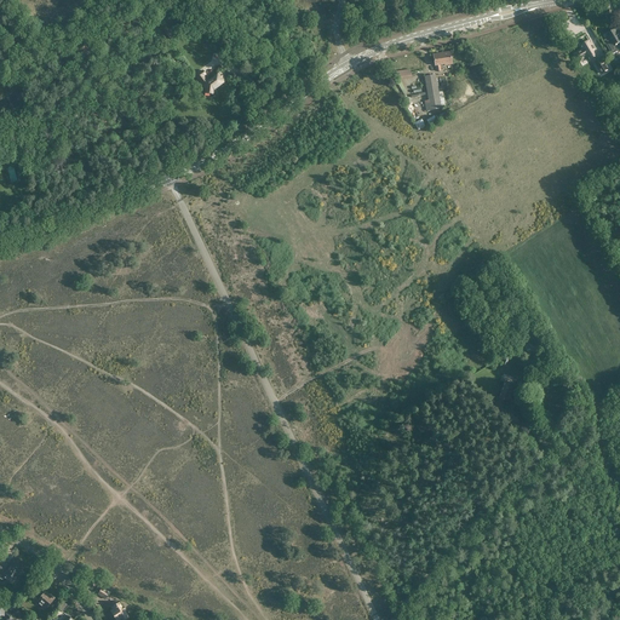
[(609,38),(604,41),(613,53),(616,51),(614,46),(615,45),(616,46),(618,45),(616,45),(619,42),(619,41),(619,40),(619,39),(619,29),(614,33),(613,33),(613,32),(612,32),(607,34),(609,38)]
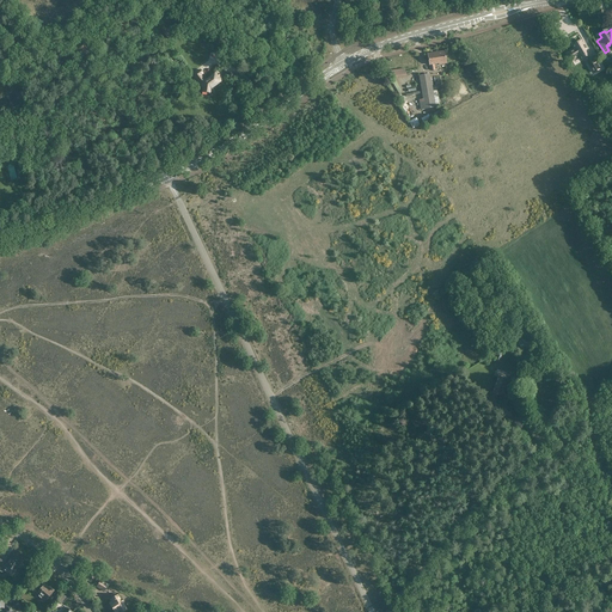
[(575,48),(569,53),(573,60),(580,55),(582,60),(585,57),(594,73),(600,69),(591,54),(589,54),(582,41),(574,46),(575,48)]
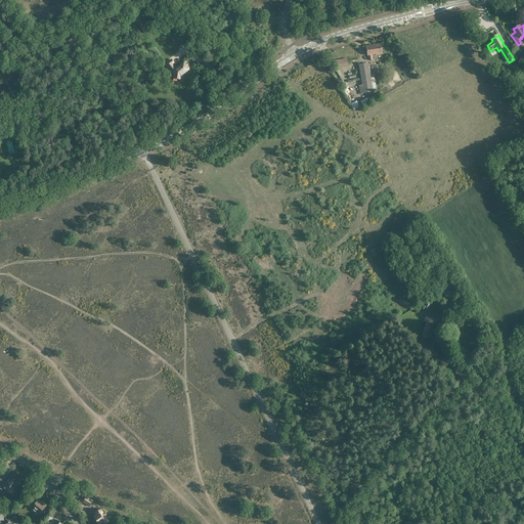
[(377,55),(382,54),(381,44),(366,46),(367,55),(368,55),(369,60),(373,59),(372,55),(376,54),(377,55)]
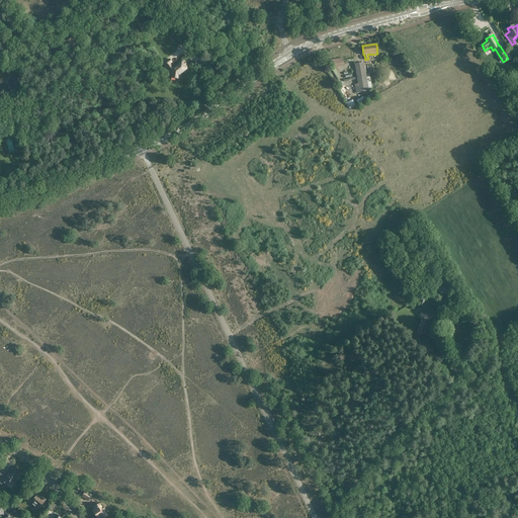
[(172,63),(169,59),(163,64),(172,75),(171,78),(176,79),(176,76),(177,75),(179,76),(189,68),(186,64),(185,65),(184,64),(184,63),(183,61),(179,64),(180,65),(173,69),(170,64),(172,63)]
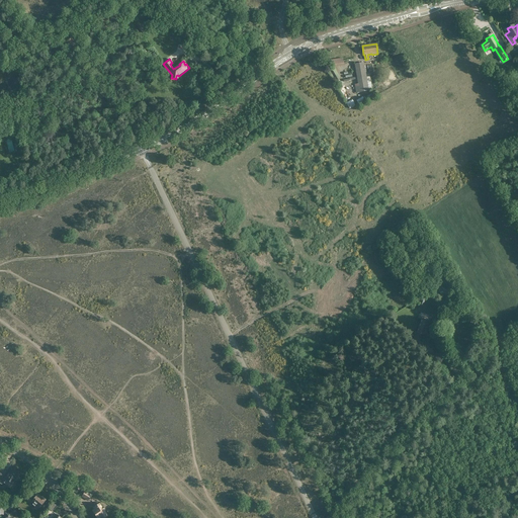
[(332,67),(344,65),(342,59),(331,61),(332,67)]
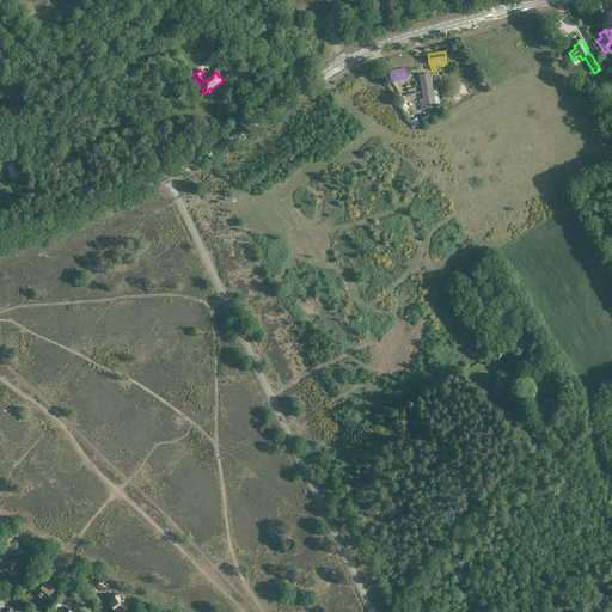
[(429,74),(420,77),(423,99),(420,101),(421,109),(435,106),(429,74)]
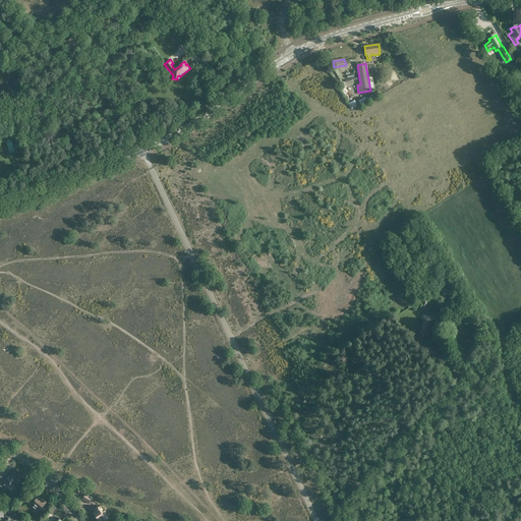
[(351,109),(357,106),(354,101),(348,104),(351,109)]
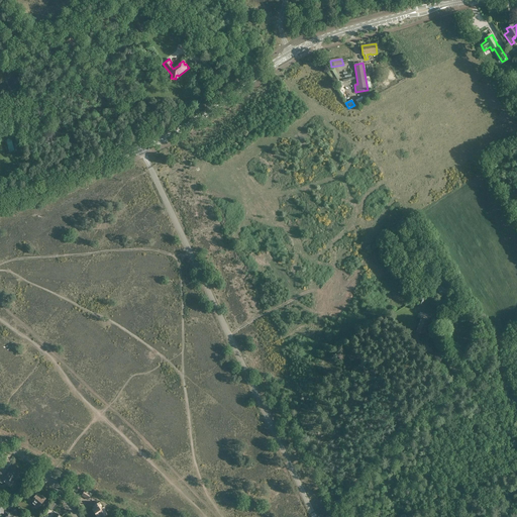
[(428,321),(418,317),(413,331),(423,334),(428,321)]
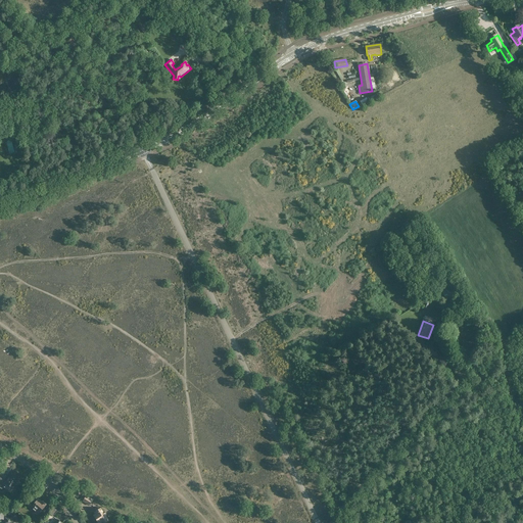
[(0,476),(0,487),(2,489),(5,484),(11,488),(12,486),(13,486),(14,485),(13,484),(15,482),(16,483),(19,479),(10,474),(7,480),(0,476)]
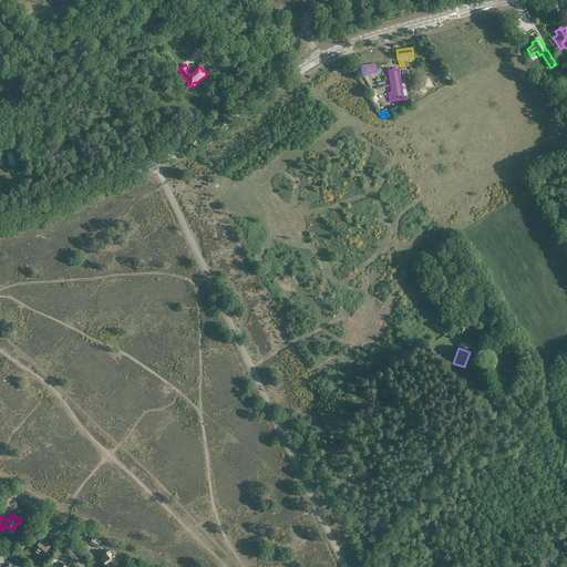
[(93,537),(90,544),(96,548),(101,542),(93,537)]
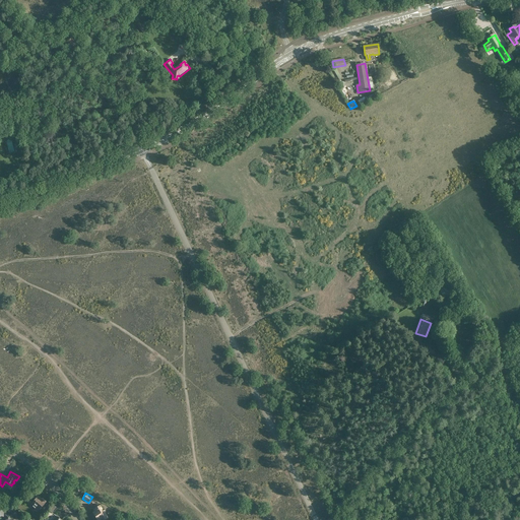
[(46,502),(42,499),(38,497),(34,502),(30,499),(26,504),(30,507),(31,505),(38,511),(46,502)]
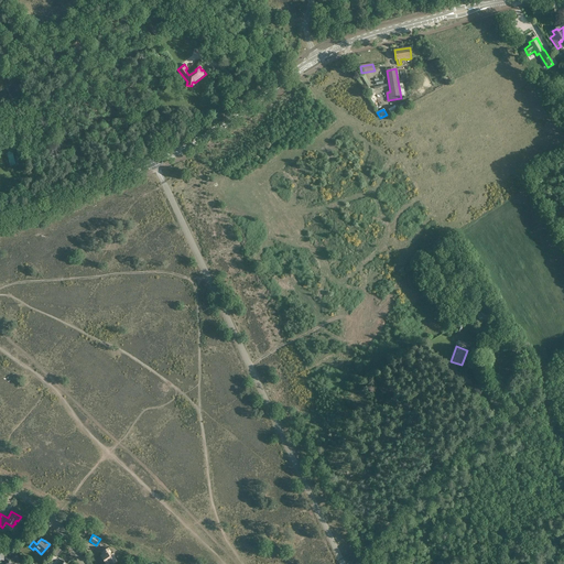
[(100,555),(106,563),(109,563),(110,563),(111,563),(117,563),(116,562),(117,562),(108,549),(107,549),(106,546),(102,549),(104,551),(104,552),(105,553),(100,555)]
